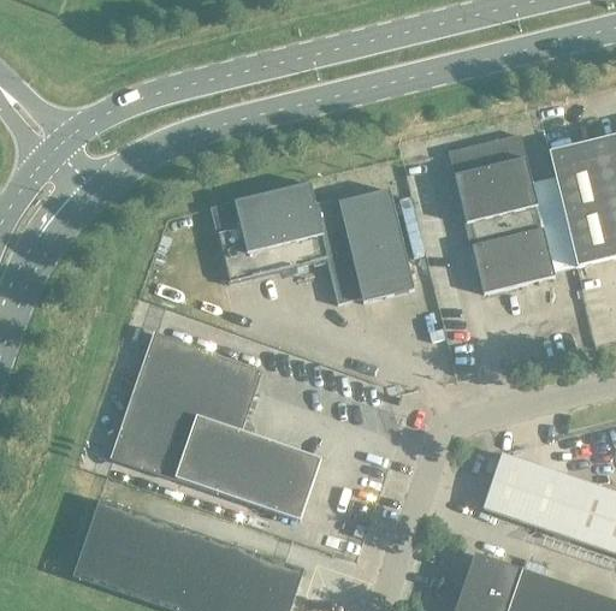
[(520,134),(485,142),(448,150),(466,223),(468,221),(473,244),(472,244),(483,292),(554,274),(543,226),(540,227),(534,205),(537,205),(520,134)]
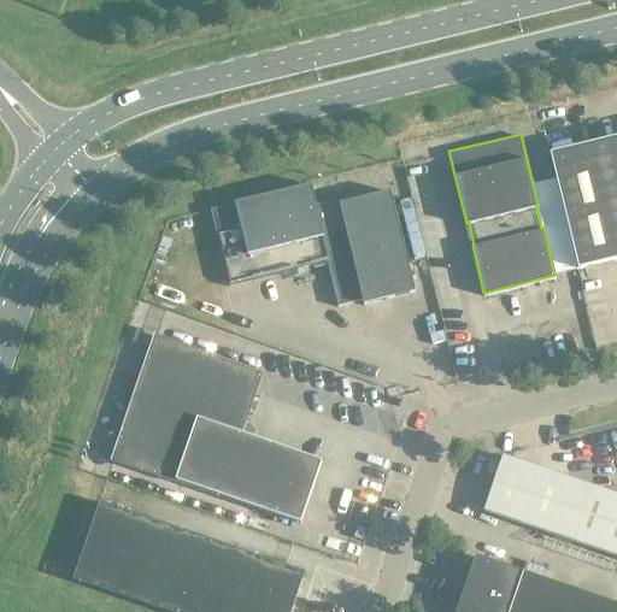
[(616,134),(550,151),(577,266),(616,256),(616,134)]
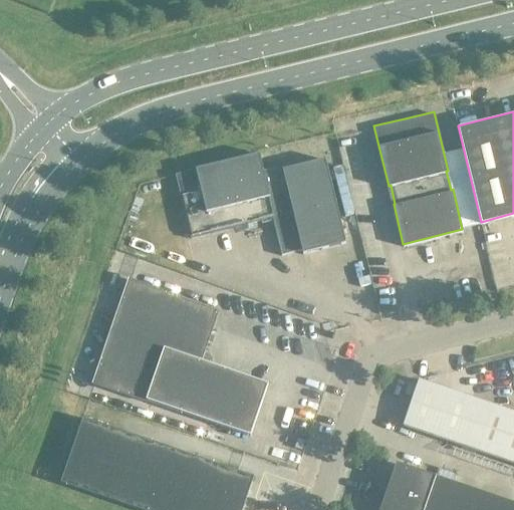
[(175,173),(191,236),(272,216),(281,253),(285,252),(285,251),(299,247),(299,249),(302,248),(303,252),(307,250),(306,250),(320,246),(320,247),(345,241),(325,158),(284,168),(283,164),(263,169),(258,153),(175,173)]
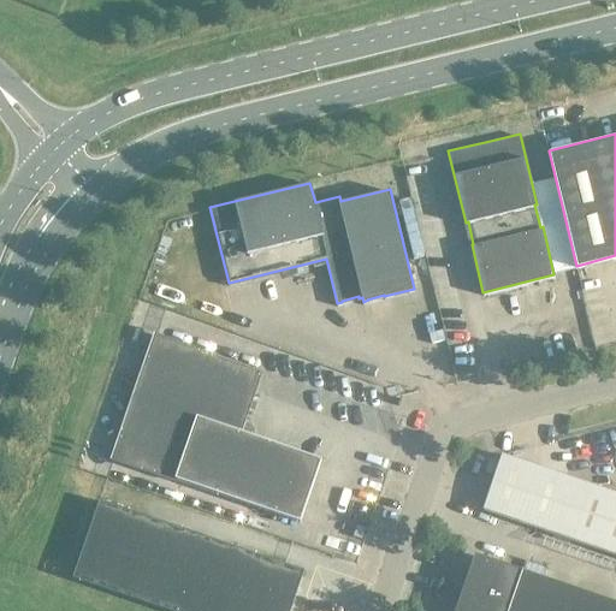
[(259,369),(154,333),(136,389),(113,456),(300,520),(321,457),(252,433),(254,427),(252,415),(244,413),(259,369)]
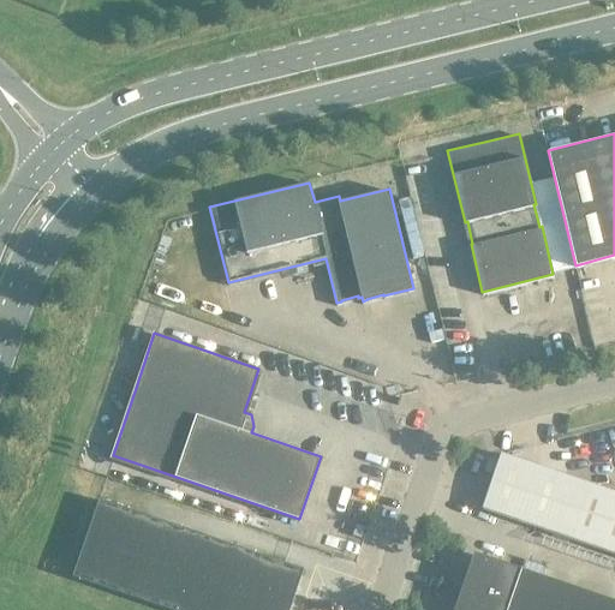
[(614,490),(501,452),(482,506),(614,551),(614,490)]
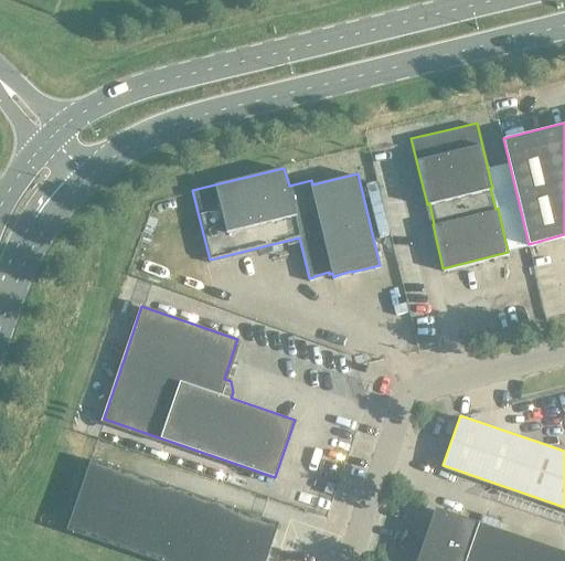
[(264,560),(278,522),(91,457),(66,529),(160,560),(264,560)]
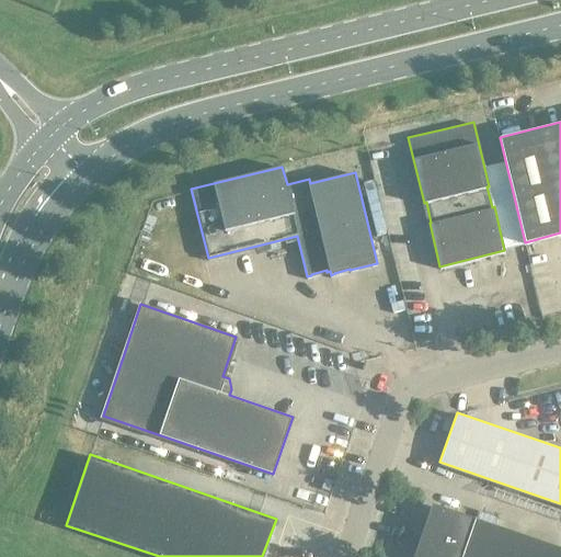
[(430,509),(418,545),(413,556),(560,556),(560,547),(476,519),(476,518),(474,516),(473,518),(437,506),(430,509)]
